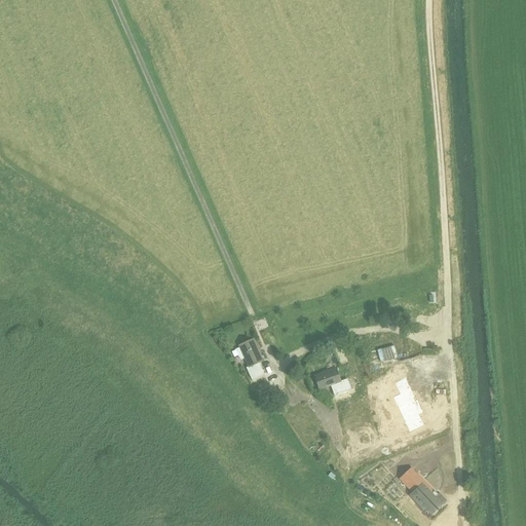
[(239,346),(249,368),(247,369),(254,378),(262,374),(258,364),(264,361),(254,339),(239,346)]
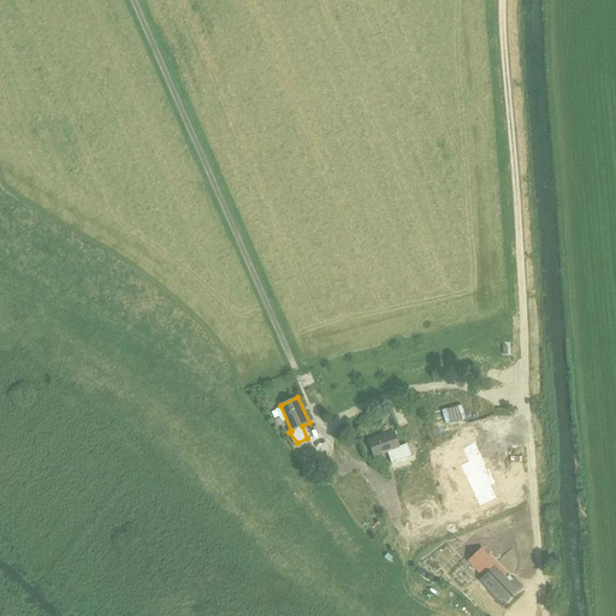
[(389,452),(392,463),(412,457),(407,444),(398,446),(392,431),(377,436),(377,438),(368,442),(374,457),(389,452)]
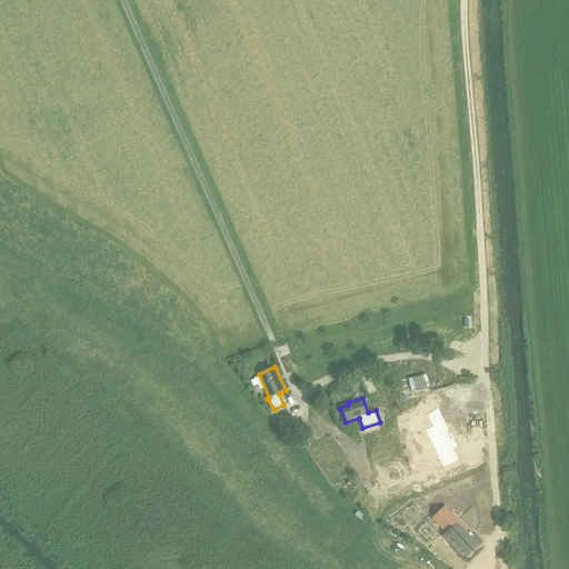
[(430,423),(422,427),(440,467),(457,459),(451,447),(456,445),(450,431),(447,432),(446,429),(447,428),(437,406),(425,411),(430,423)]
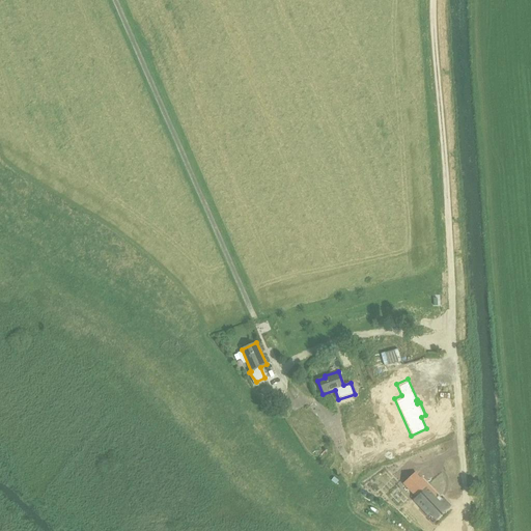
[(317,440),(310,447),(313,450),(320,444),(317,440)]
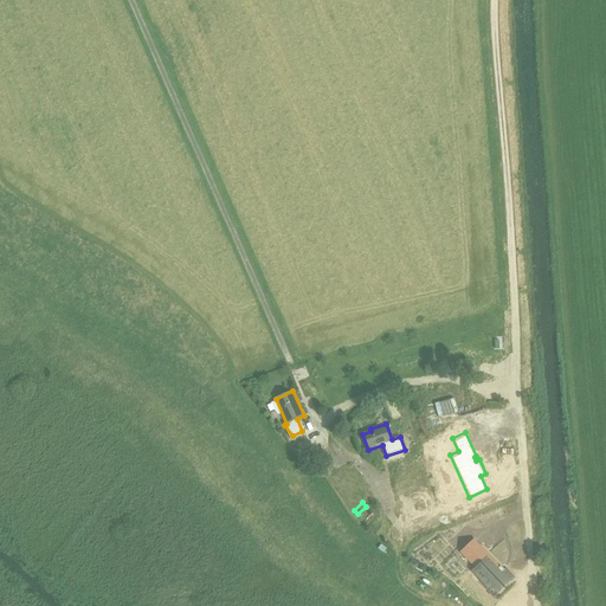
[(489,591),(497,600),(513,585),(504,577),(503,578),(479,552),(478,553),(474,548),(475,547),(474,546),(461,559),(462,560),(463,559),(477,574),(472,578),(488,594),(488,593),(488,592),(489,591)]
